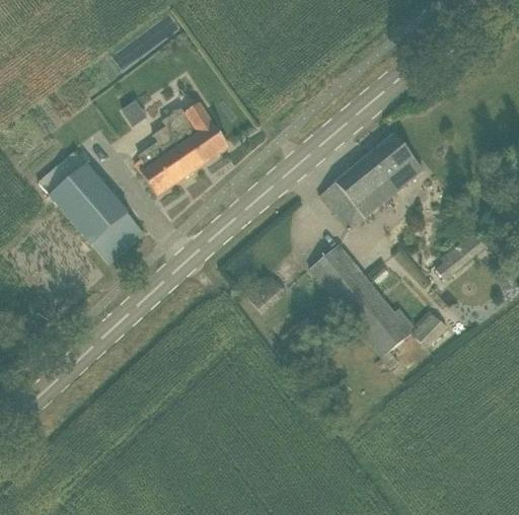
[(135,100),(122,109),(133,125),(146,116),(135,100)]
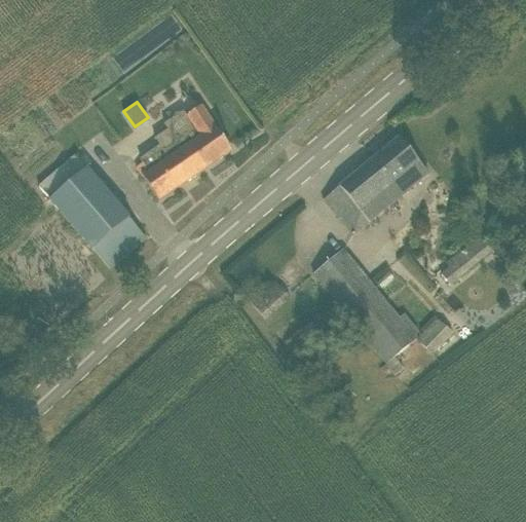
[(160,143),(138,159),(134,161),(158,198),(231,148),(200,103),(186,113),(183,108),(163,121),(167,126),(155,135),(160,143)]
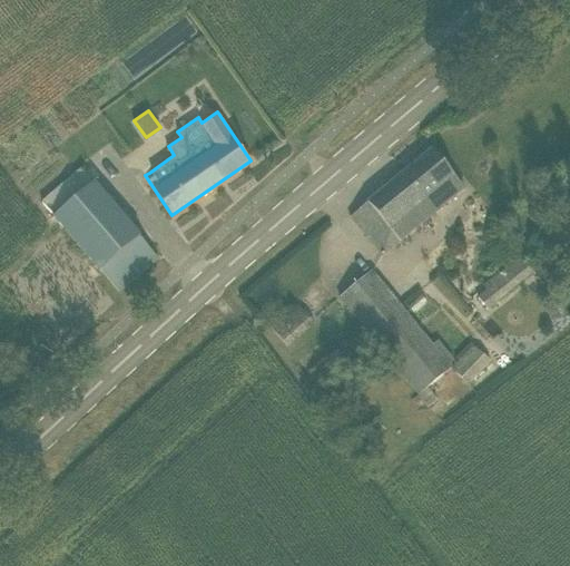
[(382,252),(400,237),(465,184),(432,146),(350,214),(382,252)]
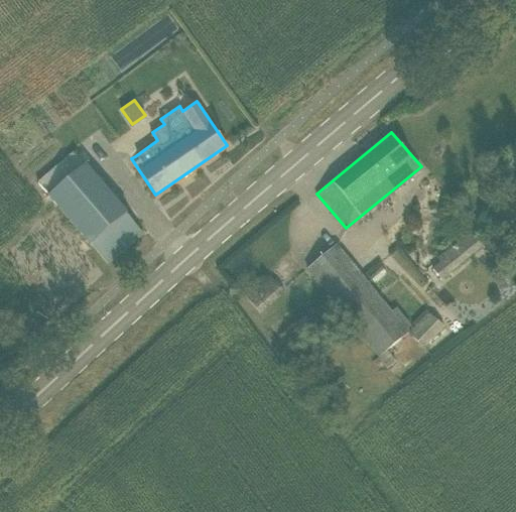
[(142,231),(87,162),(51,192),(107,261),(142,231)]
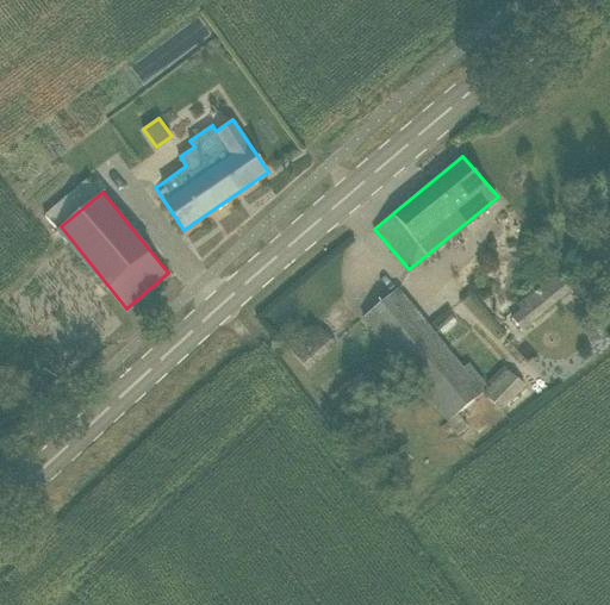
[(522,328),(571,288),(555,270),(517,301),(522,306),(511,315),(522,328)]
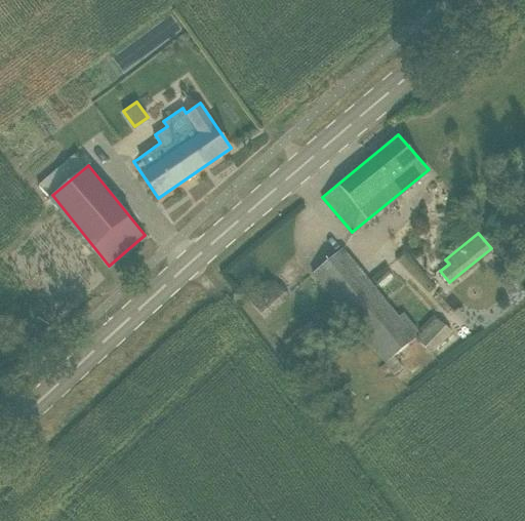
[(315,271),(386,361),(415,336),(432,351),(452,331),(437,314),(419,330),(414,335),(407,327),(399,317),(345,247),(315,271)]
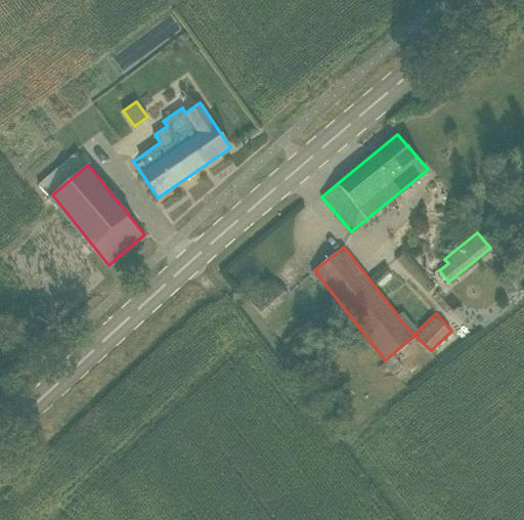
[(275,276),(250,297),(262,312),(288,293),(275,276)]
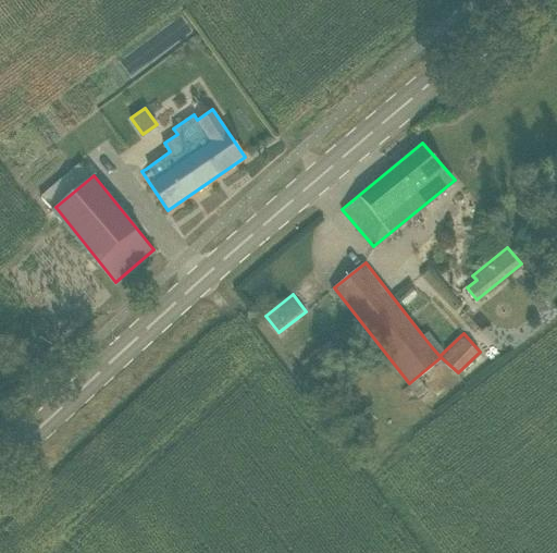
[(302,358),(339,327),(330,316),(293,347),(302,358)]
